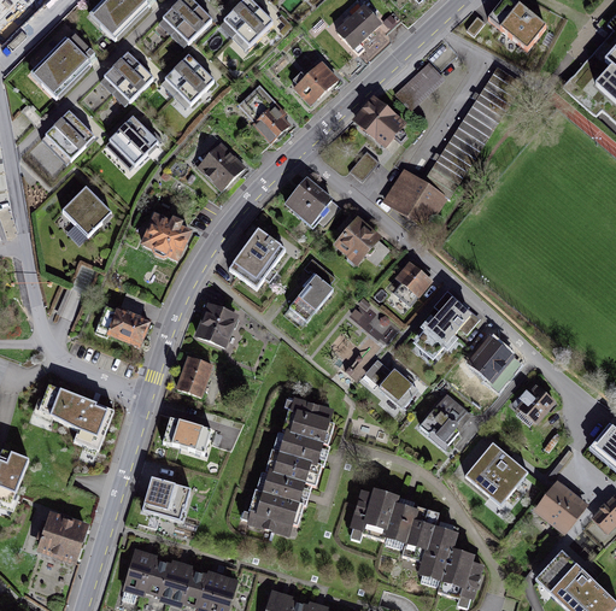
[(112,37),(151,0),(104,0),(89,15),(112,37)]
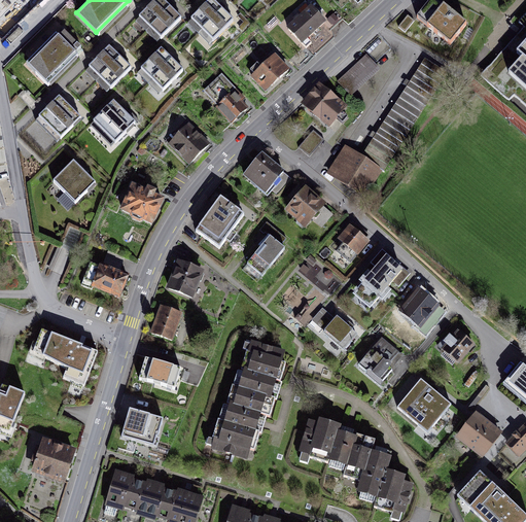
[(172,3),(169,0),(150,0),(141,10),(153,22),(172,3)]
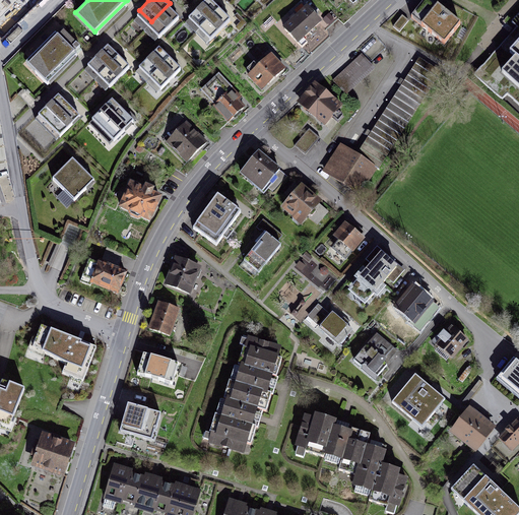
[(219,6),(213,0),(202,0),(187,16),(198,27),(219,6)]
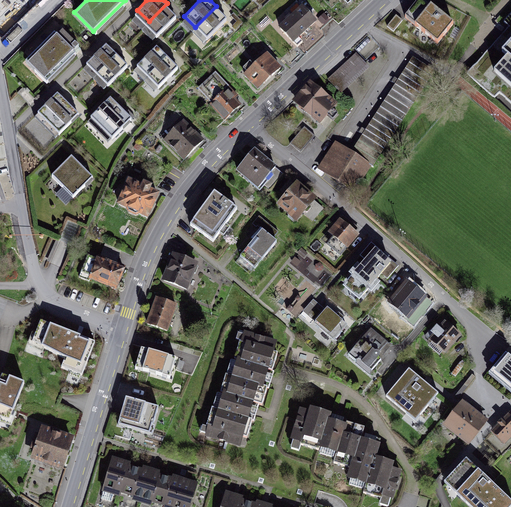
[(292,0),(272,20),(296,43),(319,20),(298,0),(292,0)]
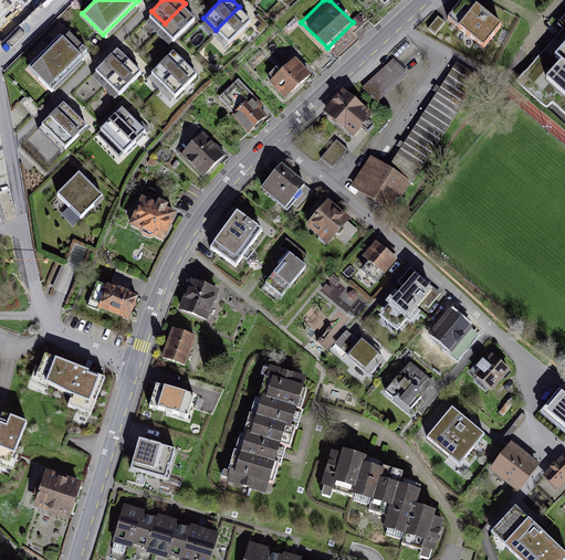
[(500,22),(472,0),(459,0),(447,14),(483,43),(500,22)]
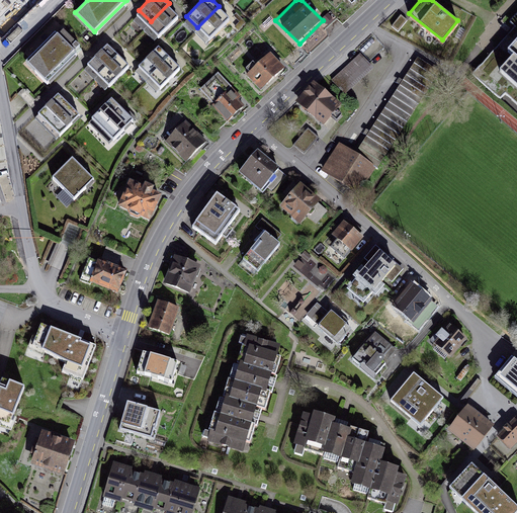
[(180,13),(169,3),(151,21),(162,31),(180,13)]
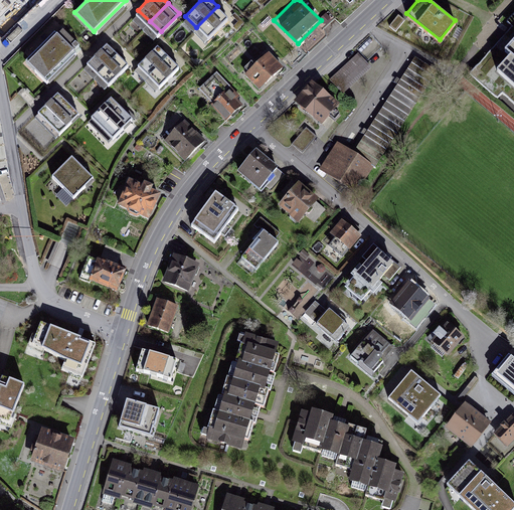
[(228,16),(217,6),(196,27),(207,37),(228,16)]
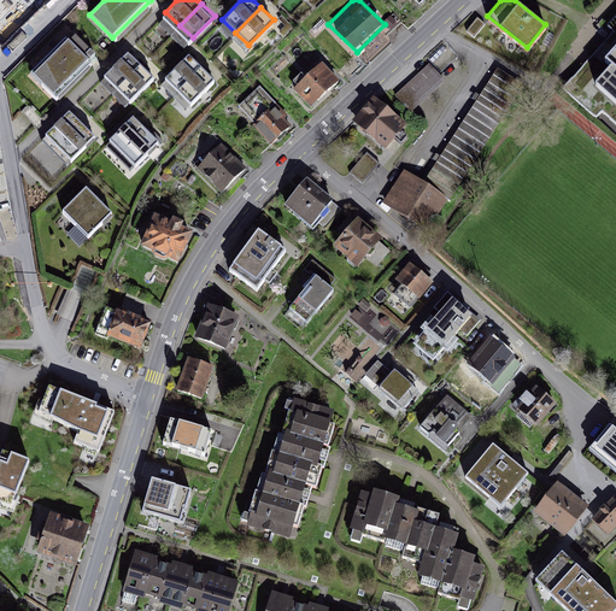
[(74,33),(31,74),(52,95),(95,54),(74,33)]
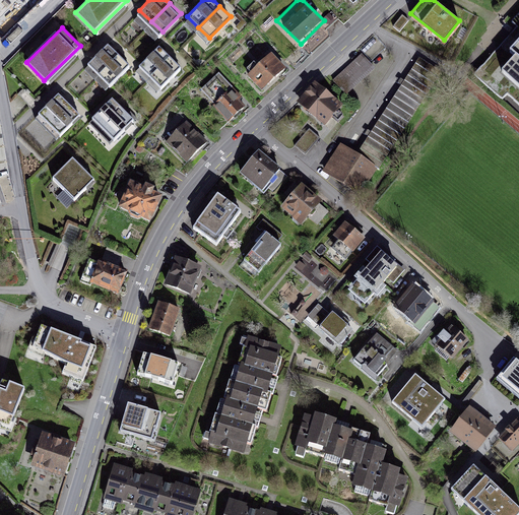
[(518,36),(509,48),(515,52),(501,67),(518,83),(518,36)]
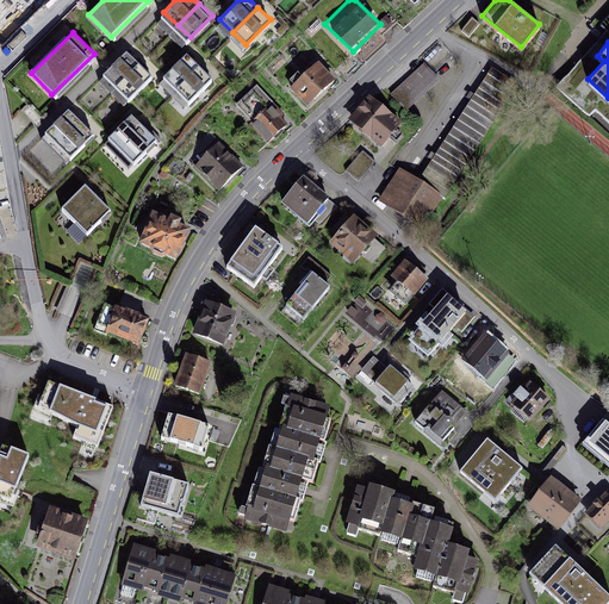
[(138,61),(124,47),(103,69),(117,82),(138,61)]
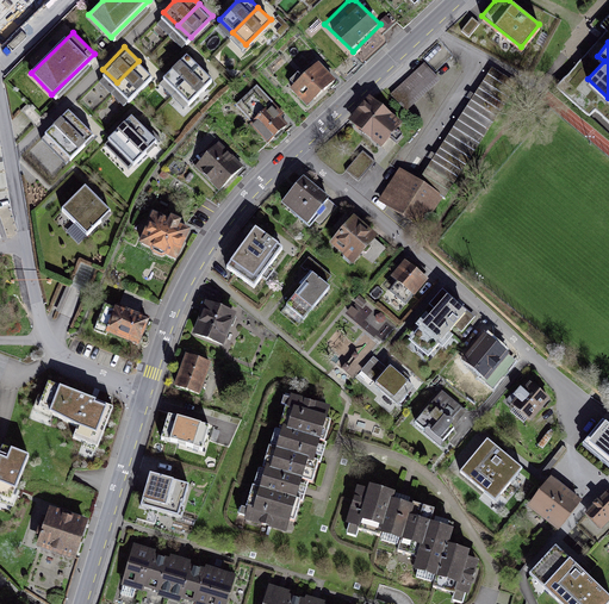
[(197,64),(184,51),(162,73),(175,87),(197,64)]
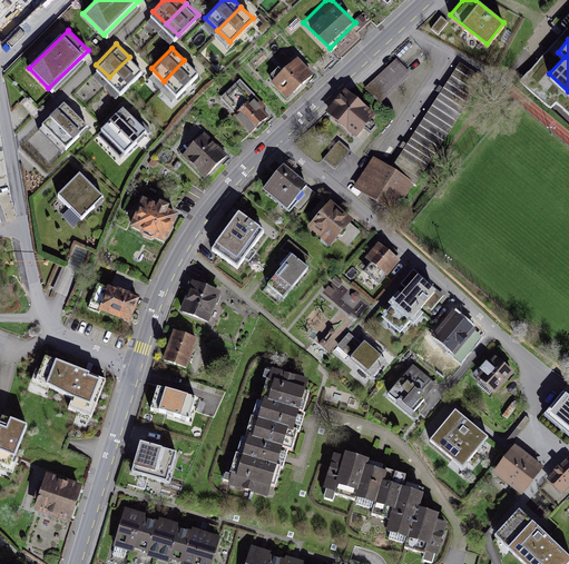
[(294,52),(268,78),(286,96),(312,71),(294,52)]
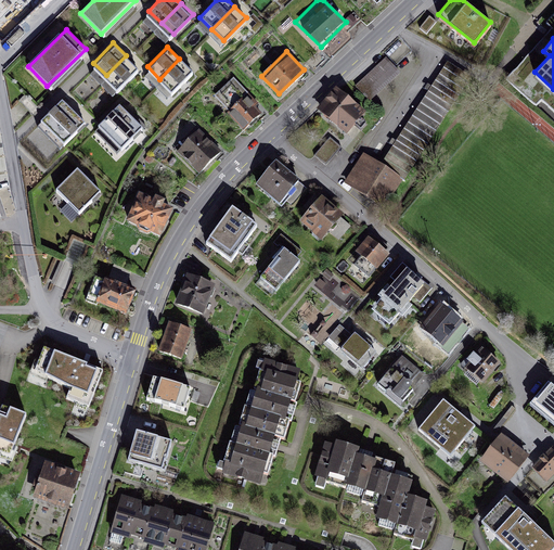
[(397,66),(385,54),(356,81),(366,93),(397,66)]
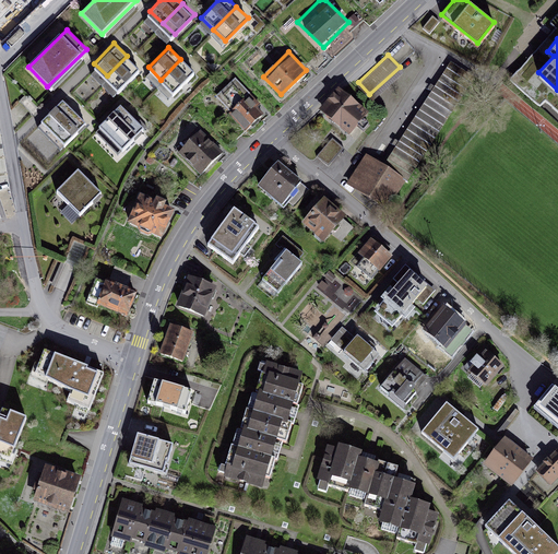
[(138,67),(127,56),(107,75),(118,86),(138,67)]
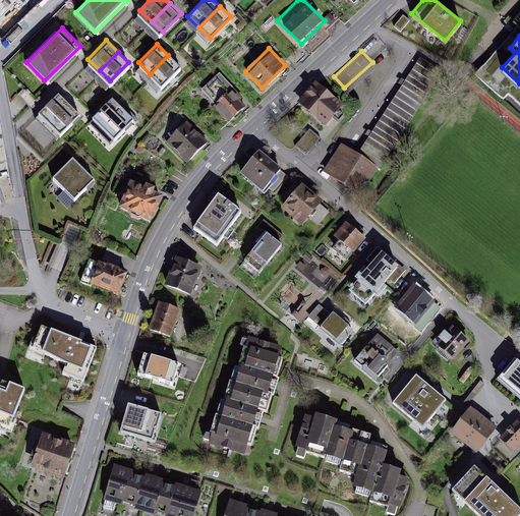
[(179,66),(168,55),(150,74),(161,84),(179,66)]
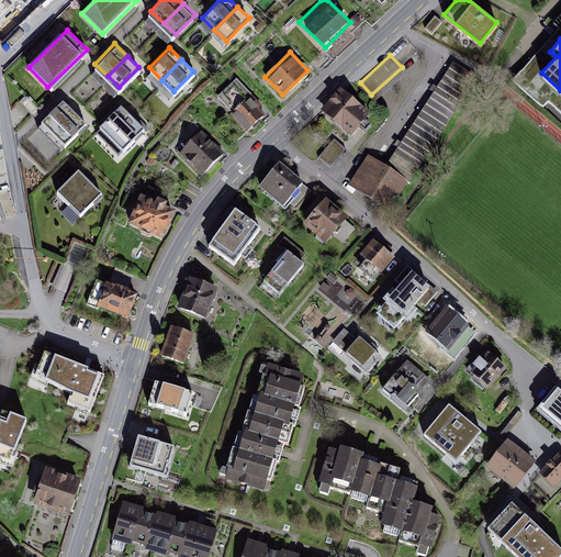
[(438,127),(474,71),(455,59),(418,114),(386,164),(384,163),(384,164),(404,177),(406,178),(439,127),(438,127)]
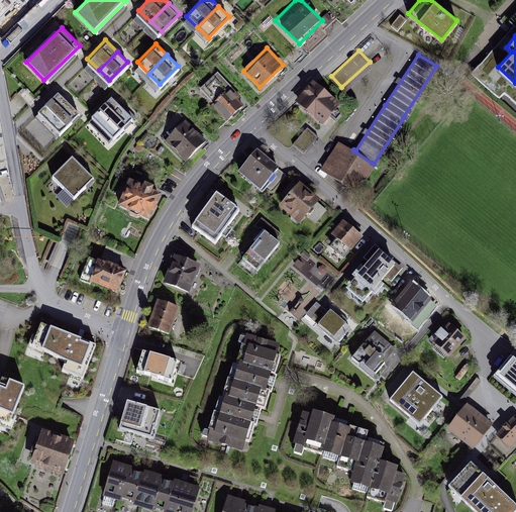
[(246,98),(217,67),(197,86),(226,116),(246,98)]
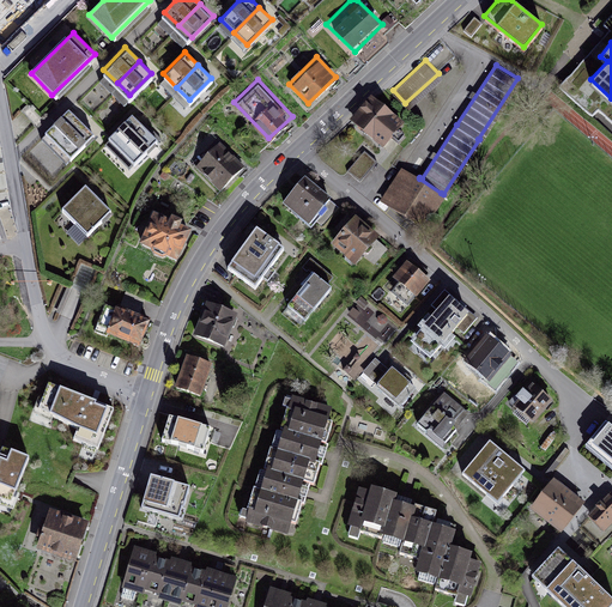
[(355,119),(382,141),(391,132),(398,139),(404,132),(397,126),(400,120),(370,95),(361,105),(364,108),(355,119)]
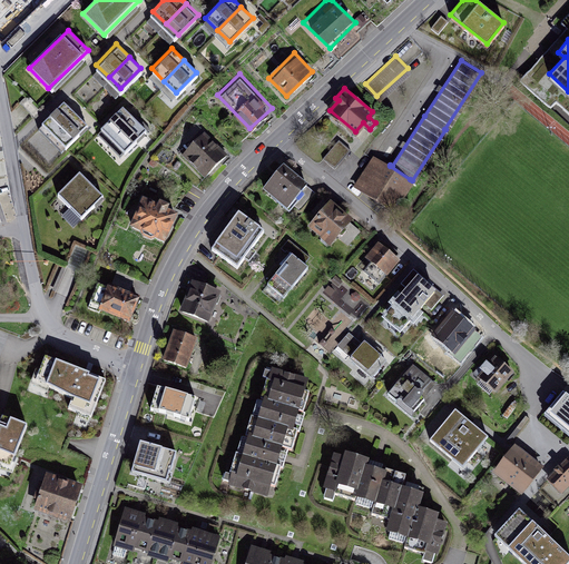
[(87,125),(64,101),(41,124),(65,148),(87,125)]
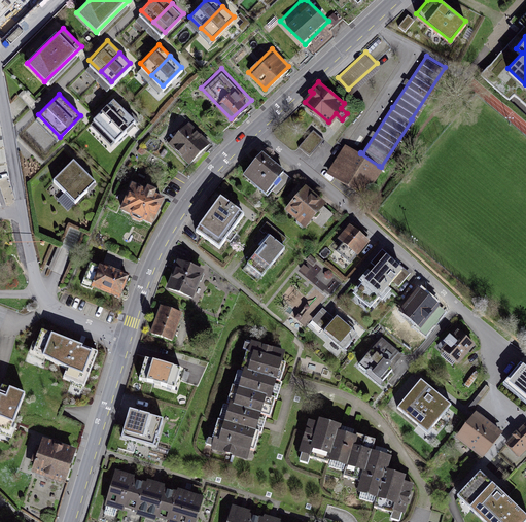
[(137,120),(113,97),(93,119),(115,141),(137,120)]
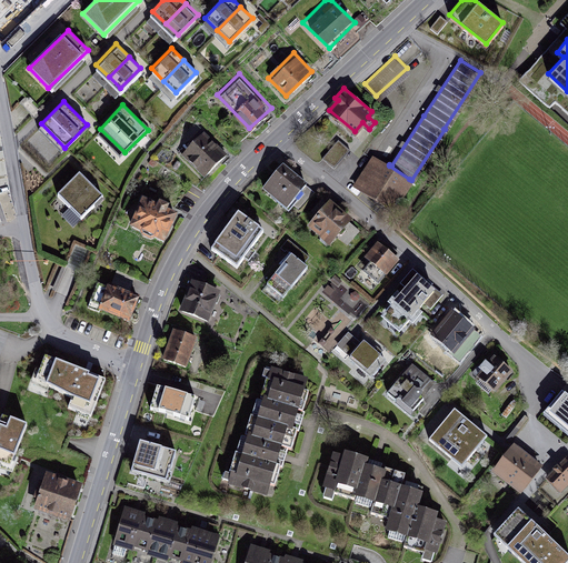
[(202,127),(179,150),(205,176),(228,152),(202,127)]
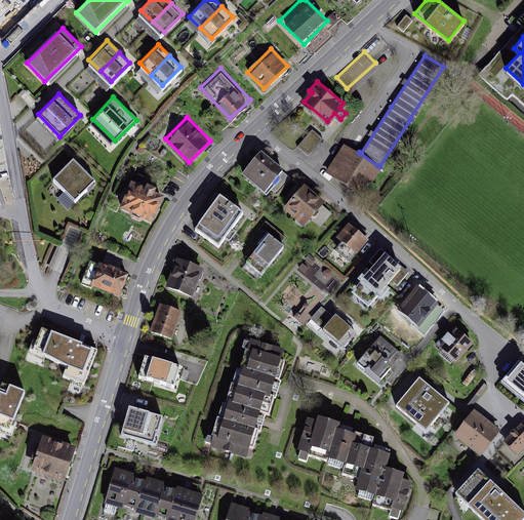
[(322,135),(312,125),(296,143),(308,152),(322,135)]
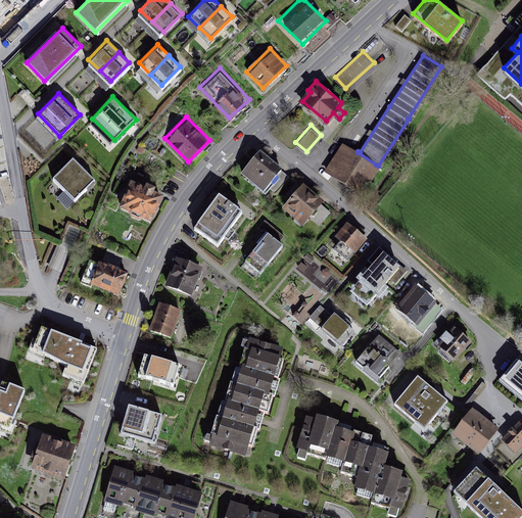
[(288,170),(259,144),(235,170),(264,196),(288,170)]
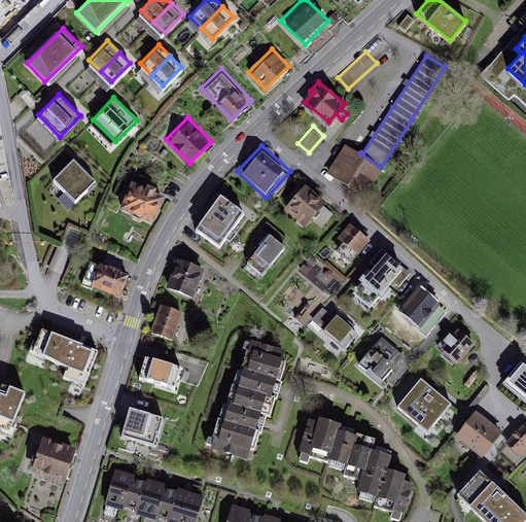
[(362,190),(379,166),(360,153),(350,147),(343,159),(338,154),(328,168),(362,190)]
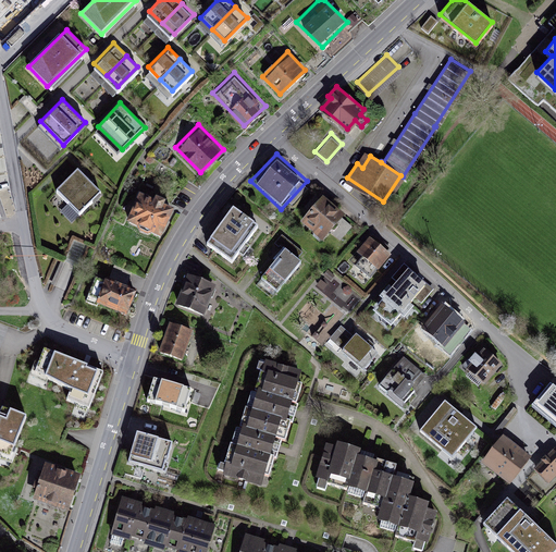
[(101,191),(77,168),(56,191),(79,213),(101,191)]
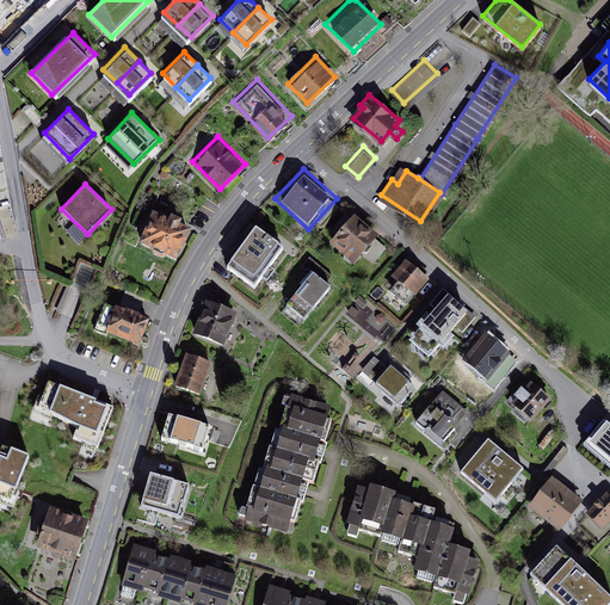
[(381,229),(356,205),(328,236),(353,259),(381,229)]
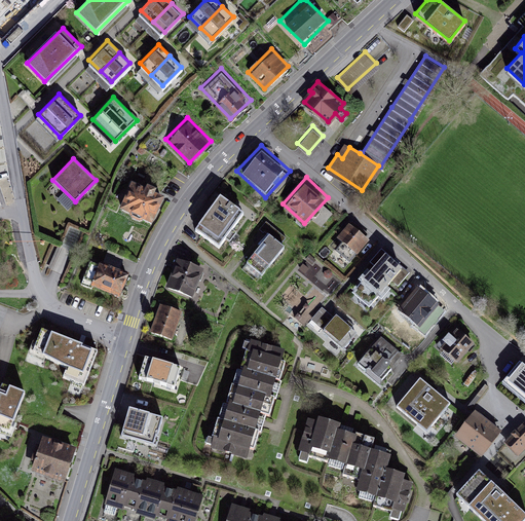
[(128,179),(118,207),(152,219),(162,192),(128,179)]
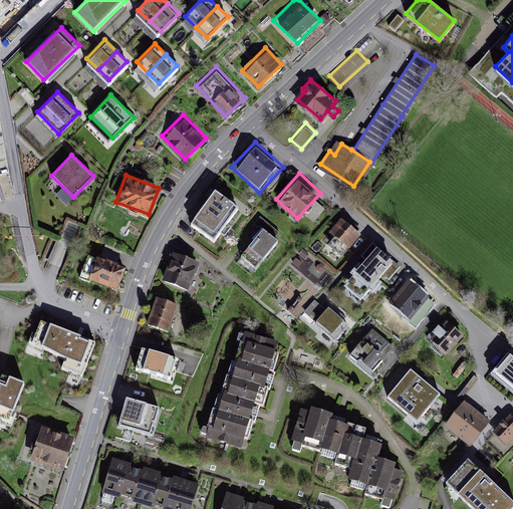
[(240,209),(214,190),(194,217),(219,236),(240,209)]
